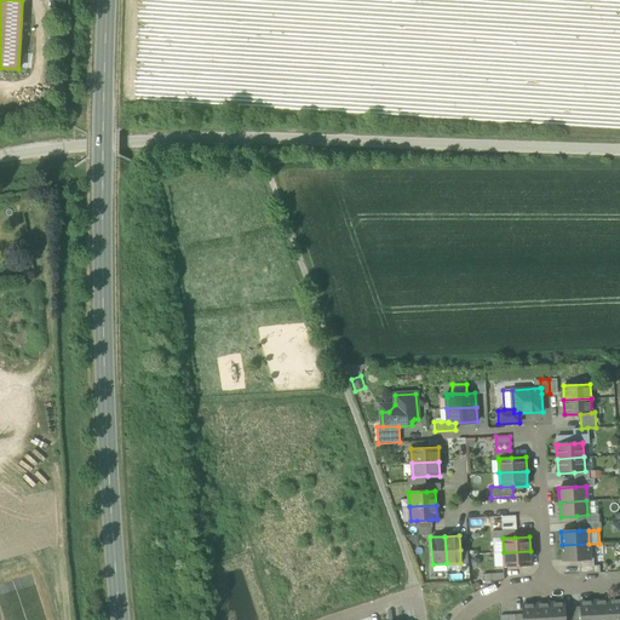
[(494,554),(504,552),(503,538),(493,539),(494,554)]
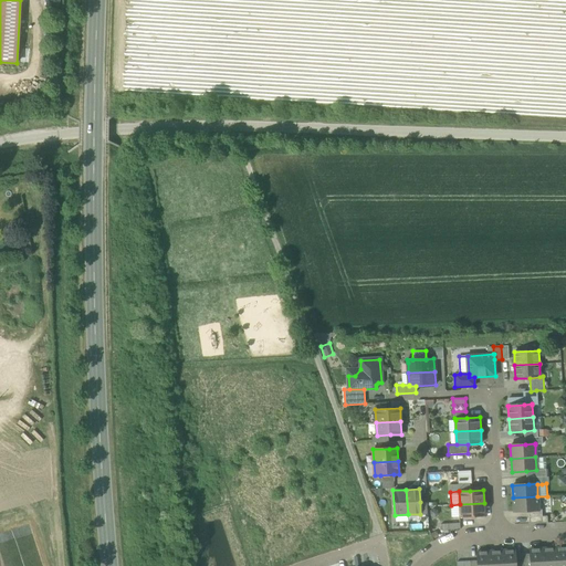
[(538,510),(537,496),(513,498),(514,512),(528,511),(538,510)]
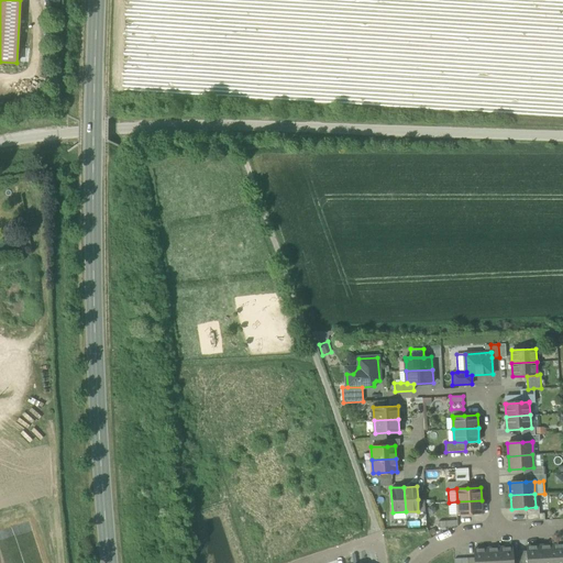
[(483,514),(482,500),(457,501),(457,515),(483,514)]
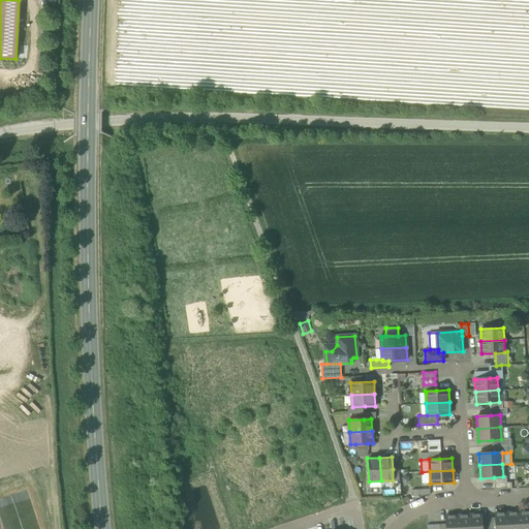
[(430,471),(422,472),(422,485),(430,484),(430,471)]
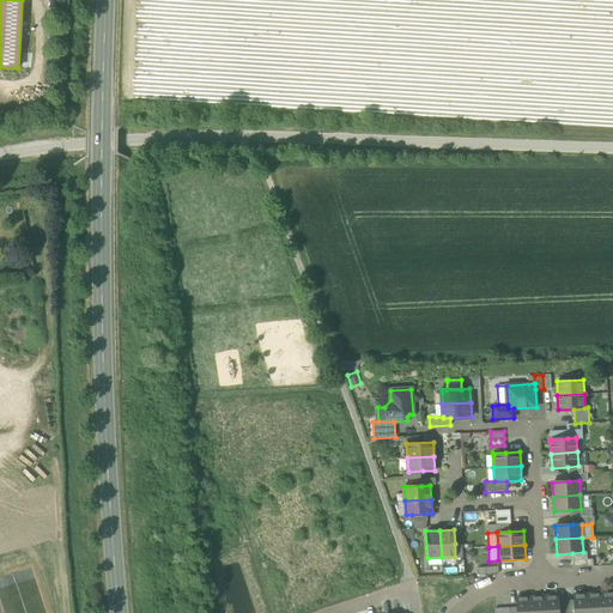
[(612,612),(612,593),(601,594),(601,612),(612,612)]
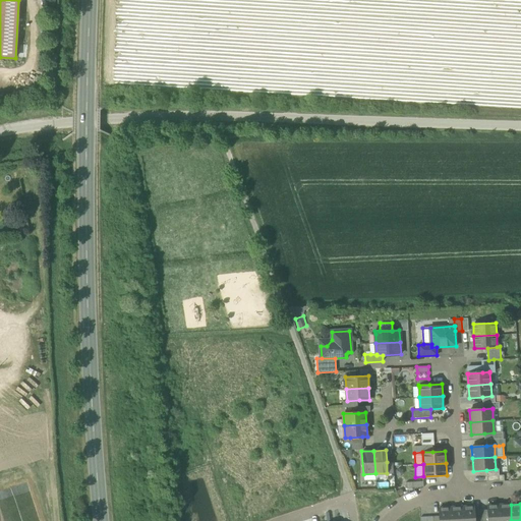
[(487,520),(500,520),(499,505),(486,506),(487,510),(487,520)]
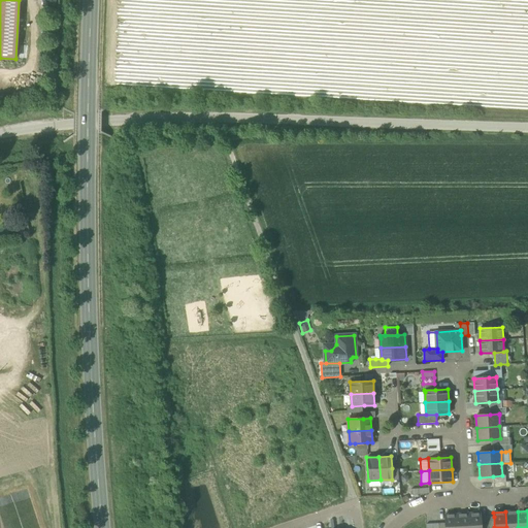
[(506,527),(518,527),(518,512),(505,512),(506,527)]
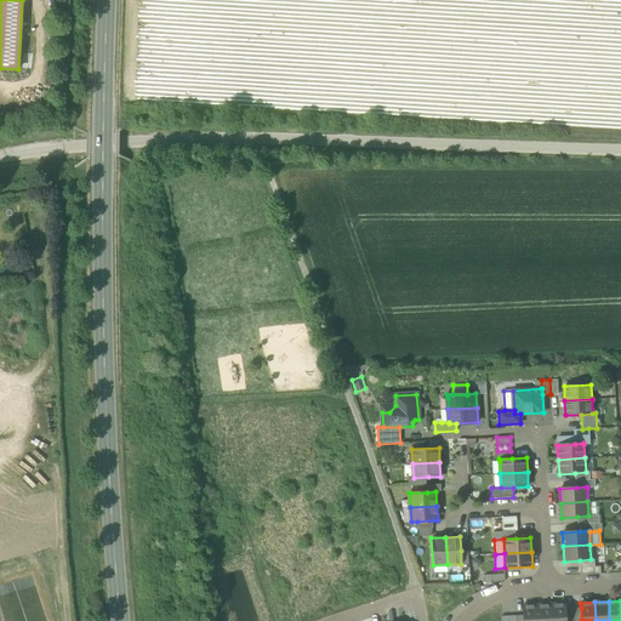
[(565,603),(551,604),(552,620),(567,620),(567,608),(565,603)]
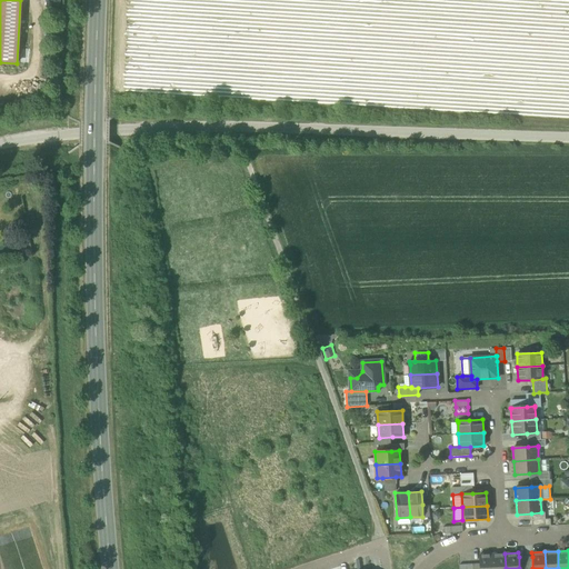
[(506,568),(505,553),(492,555),(492,568),(506,568)]
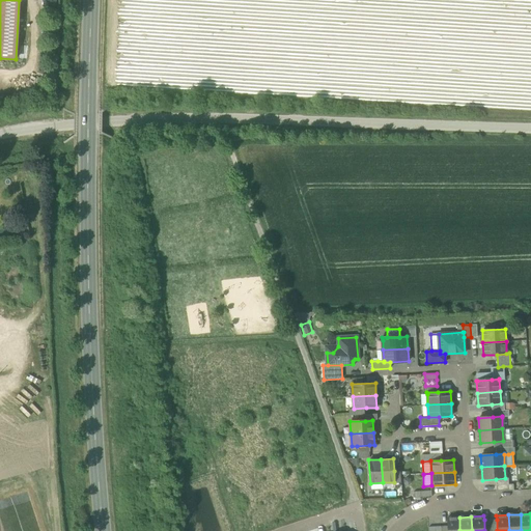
[(459,530),(459,518),(447,518),(447,526),(447,530),(459,530)]
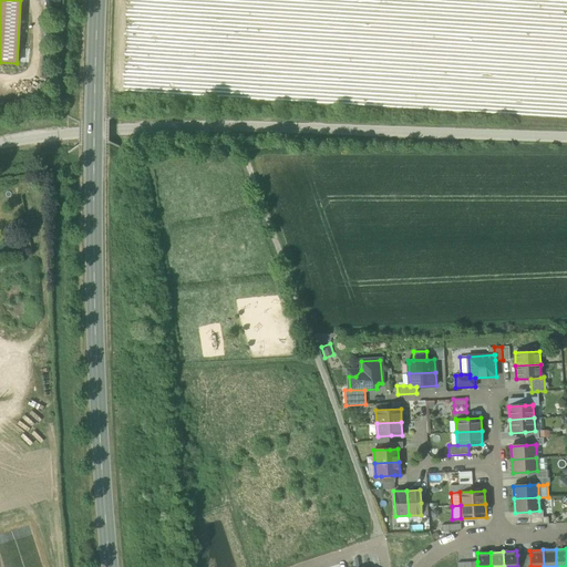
All buildings are outlined.
